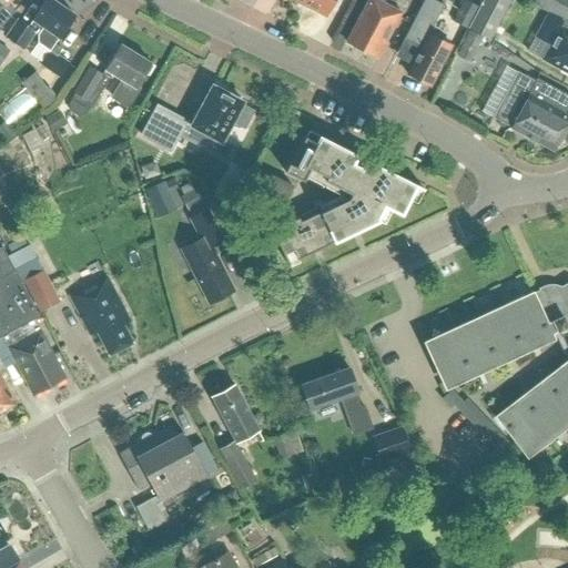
[(0,0),(0,26),(13,11),(3,2),(6,0),(0,0)]
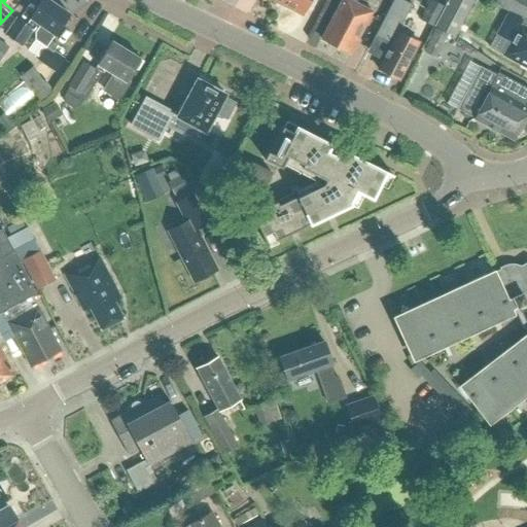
[(4,34),(20,45),(30,29),(36,33),(33,39),(44,46),(68,13),(48,0),(40,0),(29,16),(30,18),(26,24),(16,16),(4,34)]
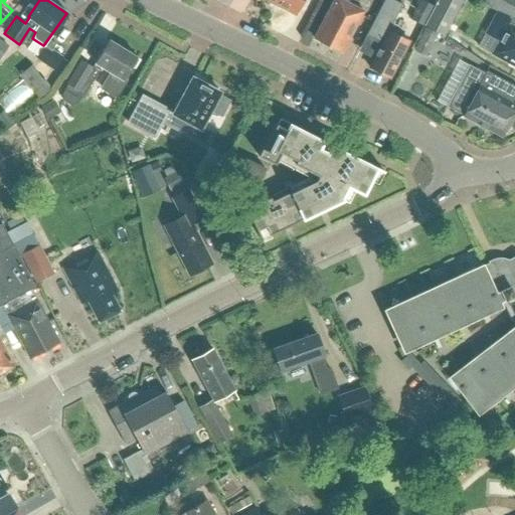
[(302,0),(277,0),(275,4),(295,14),(302,0)]
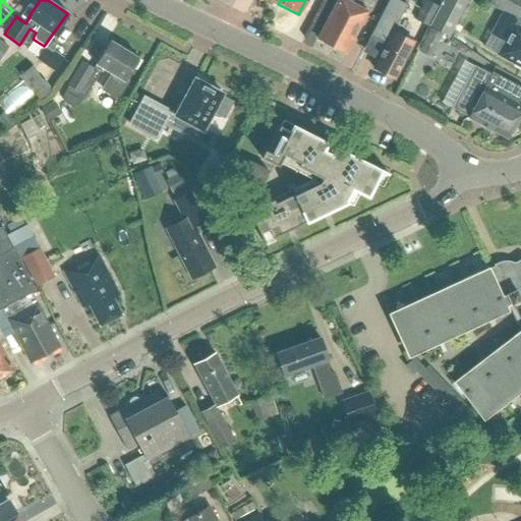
[(337,0),(317,38),(345,53),(367,10),(351,2),(351,0),(337,0)]
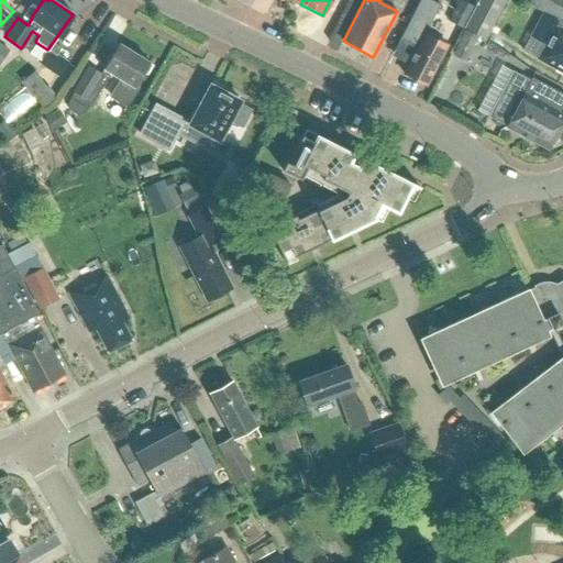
[(445,45),(423,34),(429,24),(422,21),(432,0),(431,0),(418,0),(410,17),(400,36),(417,45),(403,73),(426,85),(445,45)]
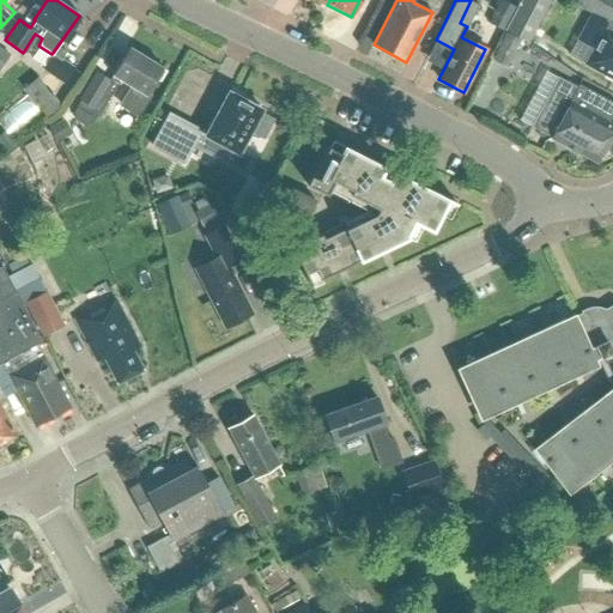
[(489,23),(503,30),(515,7),(501,0),(489,23)]
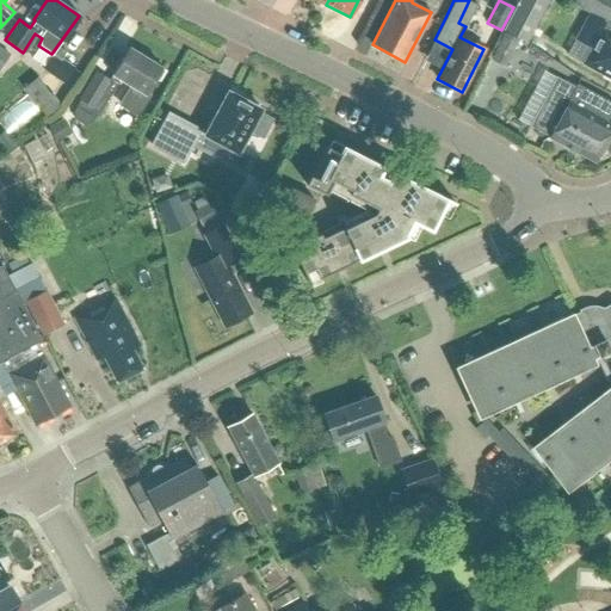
[(518,0),(514,7),(513,7),(501,30),(505,31),(504,32),(518,41),(519,38),(522,39),(528,43),(549,0),(518,0)]
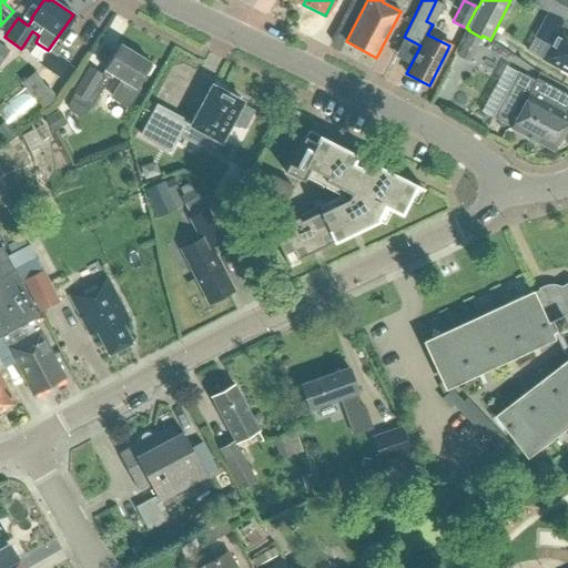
[(567,0),(525,0),(546,11),(533,37),(546,43),(539,57),(567,72),(567,0)]
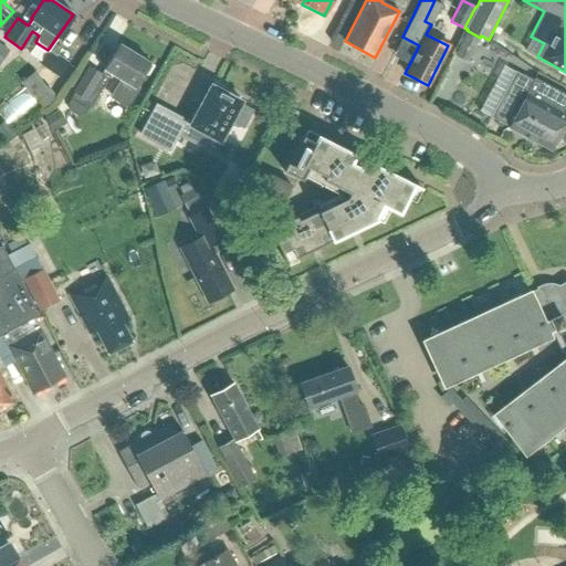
[(469,62),(477,44),(480,38),(467,30),(454,55),(469,62)]
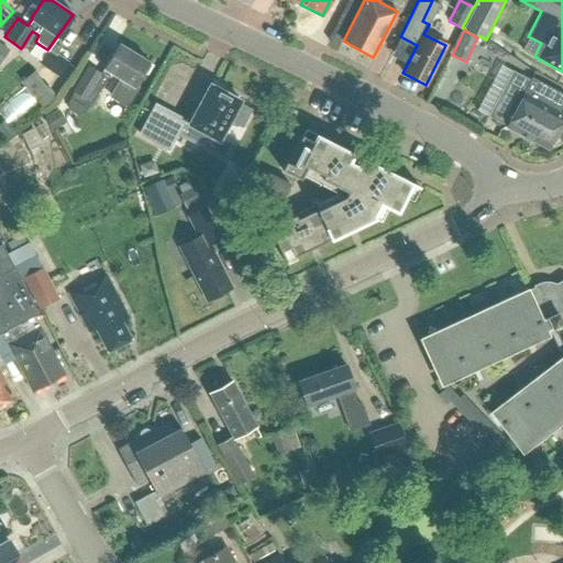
[(91,103),(103,84),(110,72),(120,78),(110,94),(110,96),(123,105),(125,105),(136,88),(133,86),(148,62),(119,43),(100,74),(88,66),(73,91),(73,92),(67,102),(68,110),(76,114),(84,112),(90,102),(91,103)]
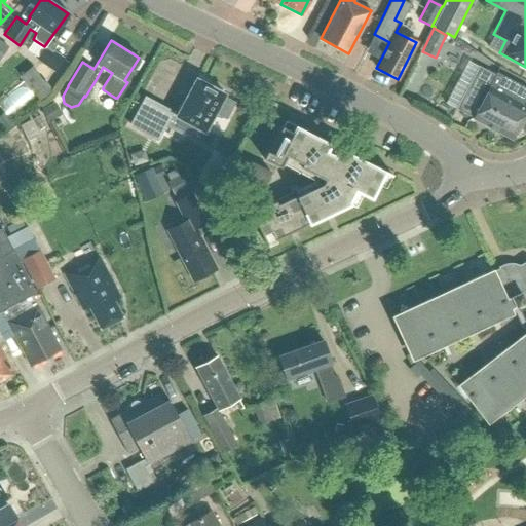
[(37,60),(53,71),(63,58),(46,46),(37,60)]
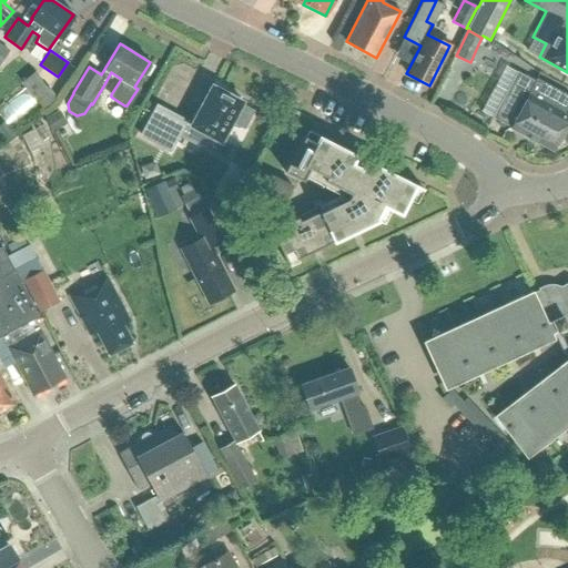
[(517,71),(494,115),(511,125),(510,128),(549,149),(556,146),(567,122),(567,114),(564,112),(567,103),(567,94),(537,79),(536,81),(517,71)]
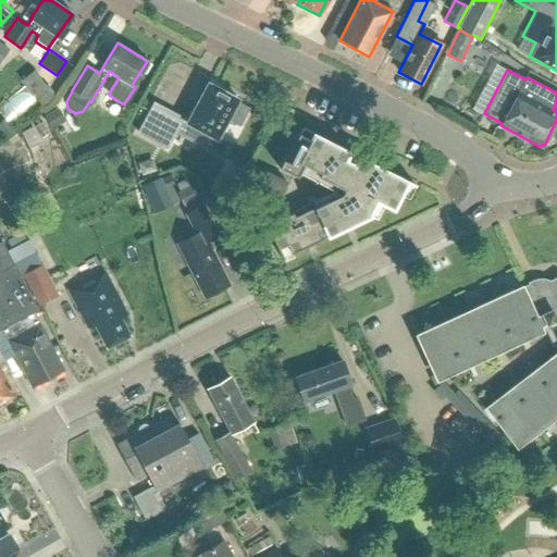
[(192,108),(186,119),(152,101),(136,133),(166,149),(174,132),(207,148),(213,137),(215,137),(225,118),(238,124),(247,109),(234,101),(235,99),(233,98),(235,95),(223,88),(222,91),(208,84),(195,109),(192,108)]
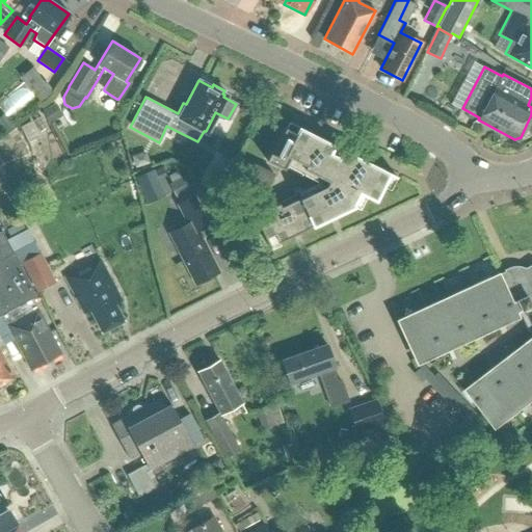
[(21,127),(31,145),(50,135),(40,116),(21,127)]
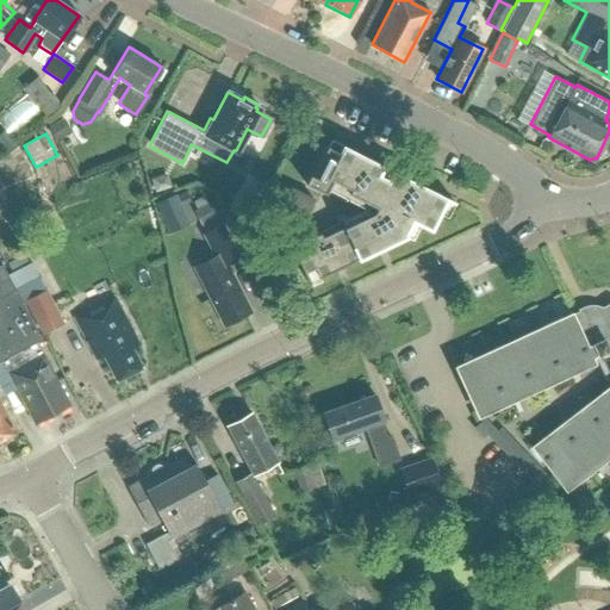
[(321,231),(291,246),(307,281),(310,280),(305,271),(315,267),(319,277),(405,236),(404,232),(411,221),(430,230),(444,200),(453,204),(454,203),(341,145),(337,154),(327,148),(328,147),(327,147),(311,175),(309,174),(304,184),(324,193),(331,180),(349,190),(347,193),(375,207),(373,212),(322,235),(321,231)]
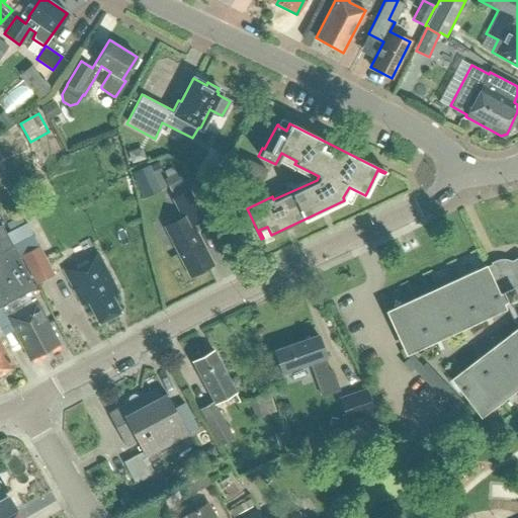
[(236,182),(255,191),(266,168),(247,159),(236,182)]
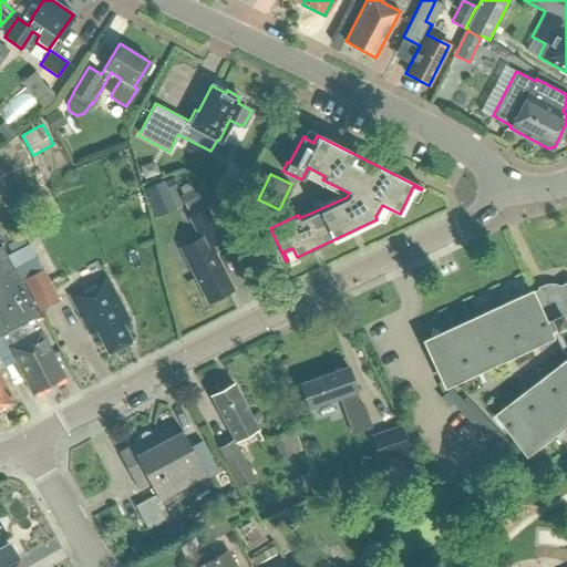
[(172,203),(163,179),(144,187),(153,210),(172,203)]
